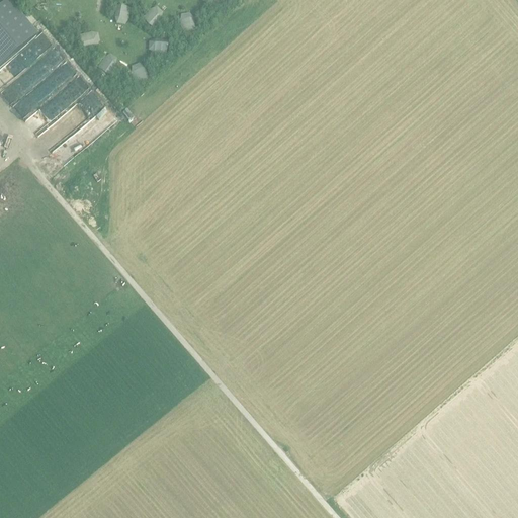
[(0,67),(36,36),(7,2),(0,7),(0,67)]
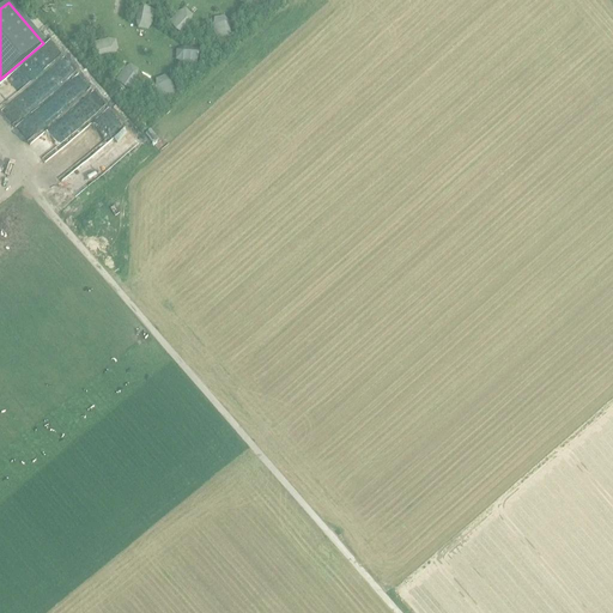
[(152,24),(155,11),(139,7),(135,22),(138,30),(149,31),(152,24)]
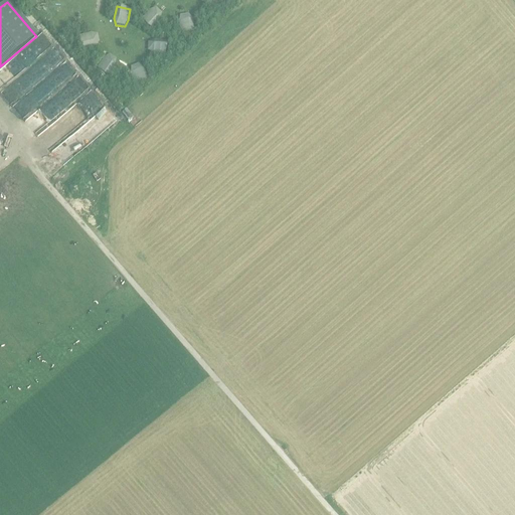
[(152,28),(160,19),(162,13),(156,7),(150,10),(142,19),(152,28)]
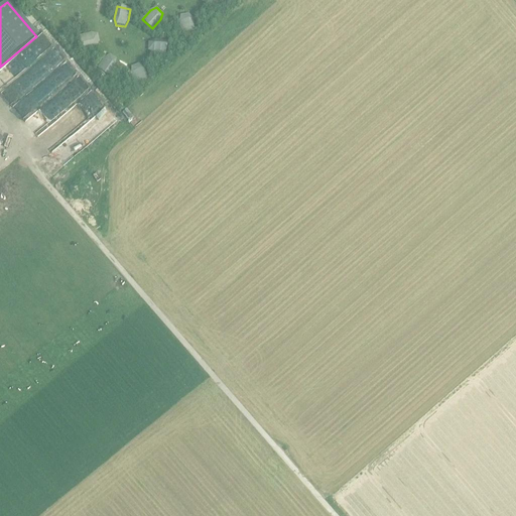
[(195,31),(194,19),(179,21),(182,34),(195,31)]
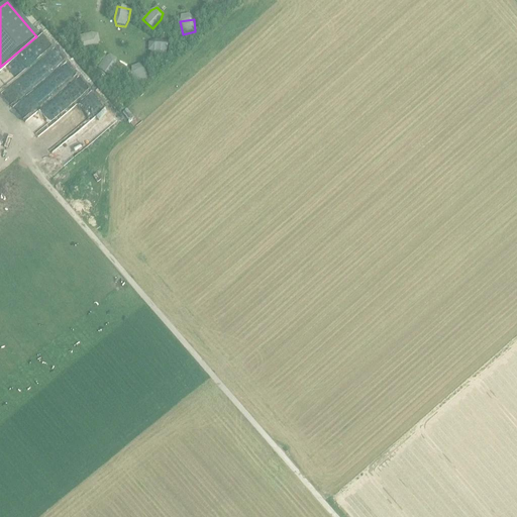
[(98,34),(92,33),(80,35),(83,49),(95,47),(100,41),(98,34)]
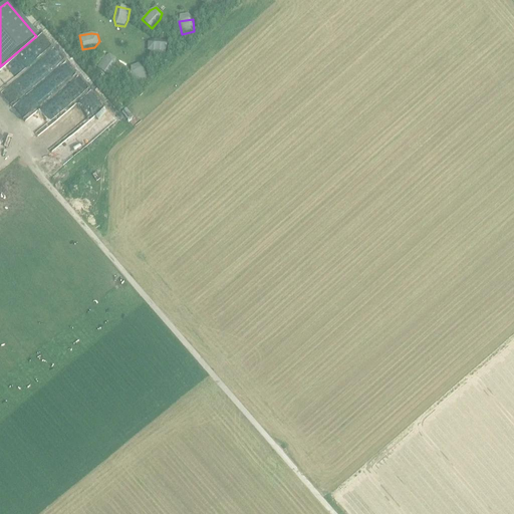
[(166,54),(167,40),(155,40),(148,41),(148,50),(154,53),(166,54)]
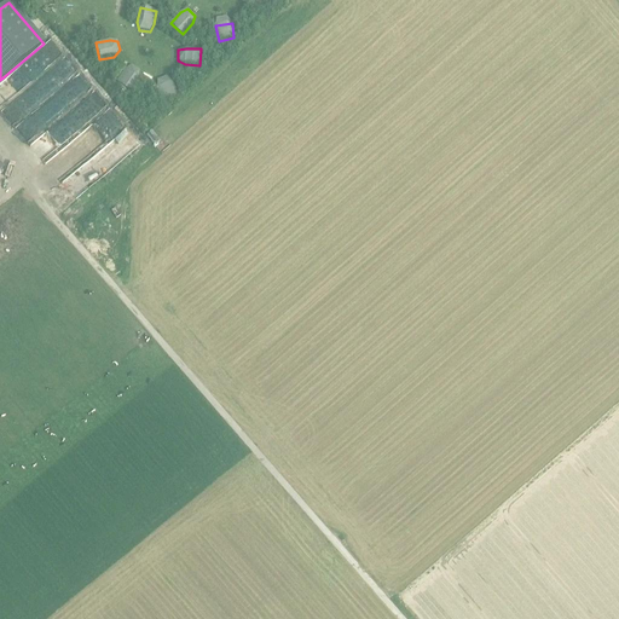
[(139,80),(140,70),(132,65),(125,70),(117,82),(132,91),(139,80)]
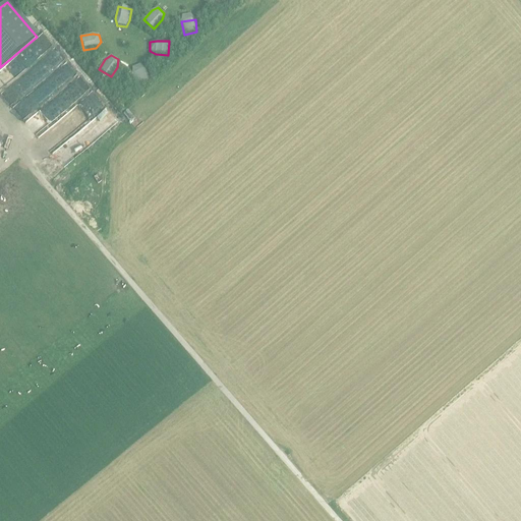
[(146,69),(140,64),(132,67),(133,73),(138,85),(151,80),(146,69)]
